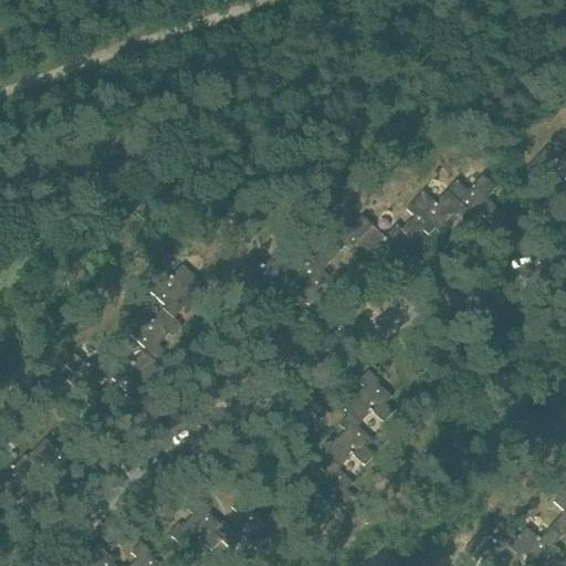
[(502,212),(486,199),(496,188),(482,175),(468,190),(456,180),(446,191),(459,202),(463,197),(469,201),(468,202),(492,223),(502,212)]
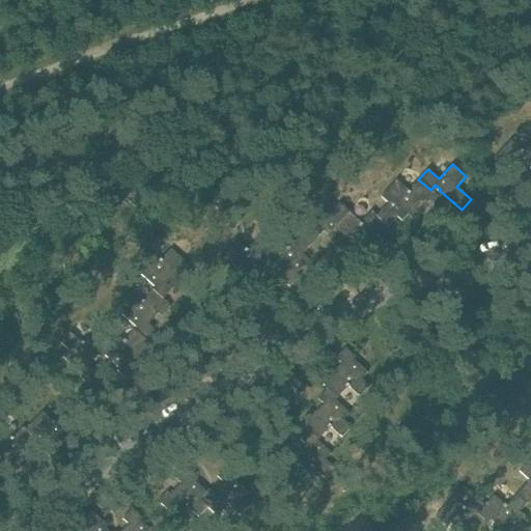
[(412,218),(420,208),(424,203),(427,206),(430,203),(425,198),(431,191),(430,190),(418,179),(409,190),(396,179),(381,196),(387,202),(376,215),(375,216),(388,227),(397,217),(401,221),(408,214),(412,218)]
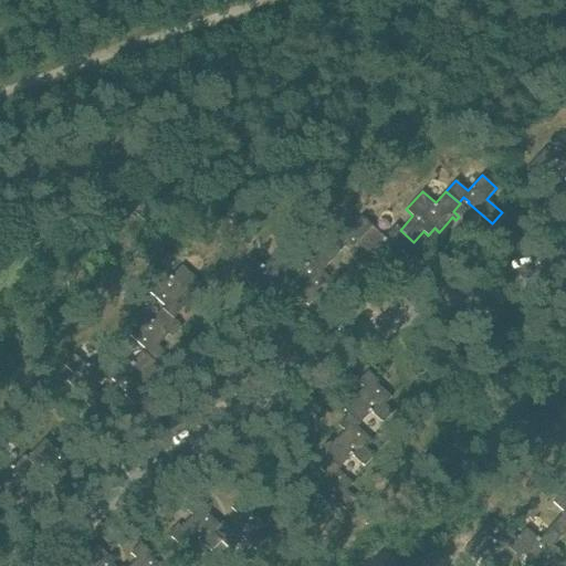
[(354,245),(371,226),(362,216),(350,228),(335,213),(322,228),(333,237),(318,252),(329,263),(341,250),(345,245),(350,250),(348,251),(356,259),(362,253),(354,245)]
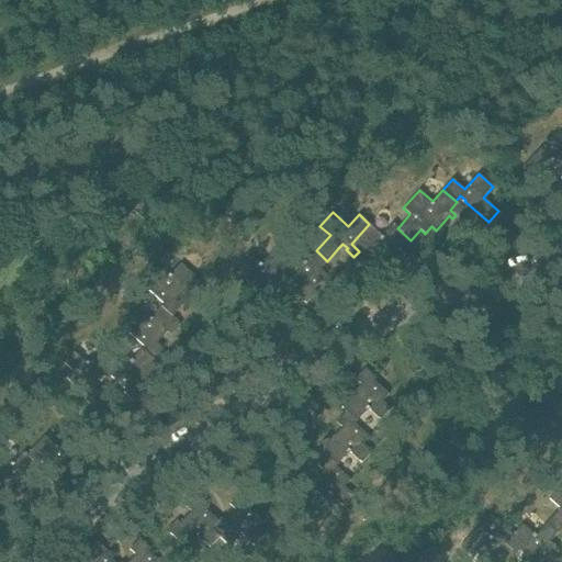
[(351,244),(359,251),(362,255),(366,251),(380,265),(384,260),(391,267),(395,262),(406,272),(418,259),(405,246),(411,240),(397,228),(398,227),(393,223),(382,235),(369,224),(351,244)]
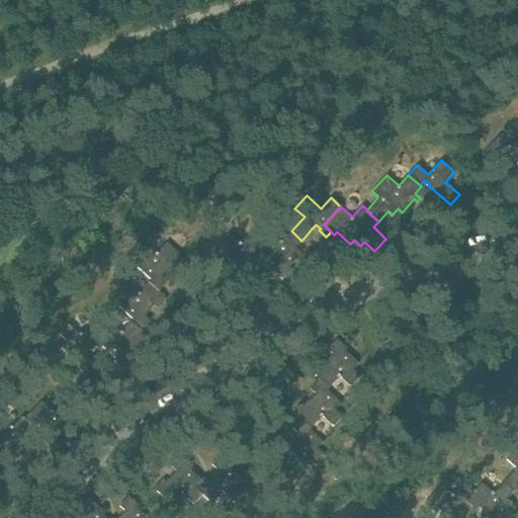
[(253,249),(260,256),(263,258),(266,255),(277,265),(272,270),(283,279),(291,269),(289,267),(301,253),(295,248),(301,241),(291,231),(281,242),(269,231),(260,241),(253,249)]
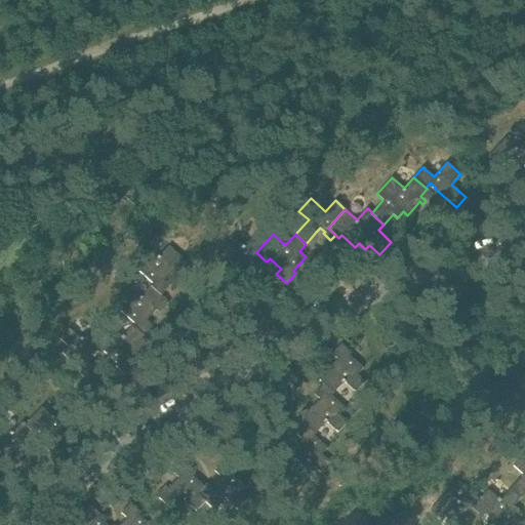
[(232,236),(214,254),(225,264),(228,260),(239,270),(234,276),(245,285),(254,275),(252,273),(264,259),(256,252),(264,244),(254,235),(244,246),(232,236)]
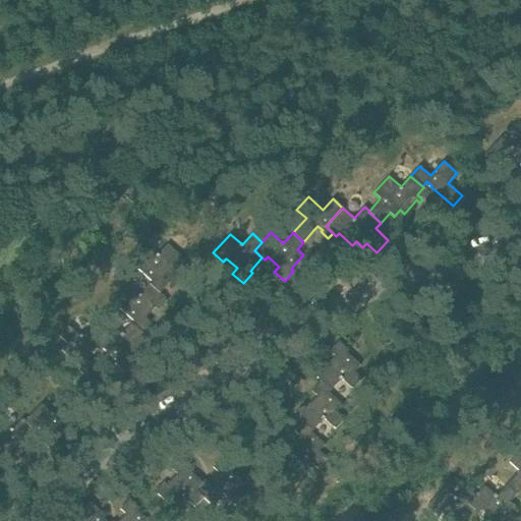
[(160,293),(161,293),(169,283),(164,279),(174,268),(177,271),(186,261),(168,243),(157,255),(146,245),(136,255),(143,263),(137,269),(152,282),(150,284),(160,293)]
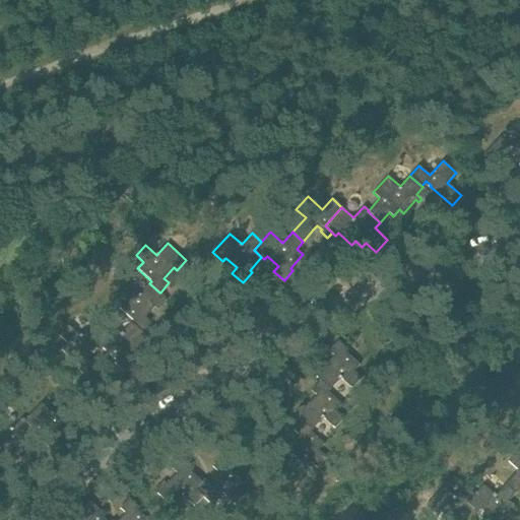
[(142,332),(151,322),(145,318),(155,307),(158,310),(168,300),(160,293),(159,293),(149,283),(139,295),(128,284),(118,295),(126,302),(120,308),(134,320),(131,323),(142,332)]
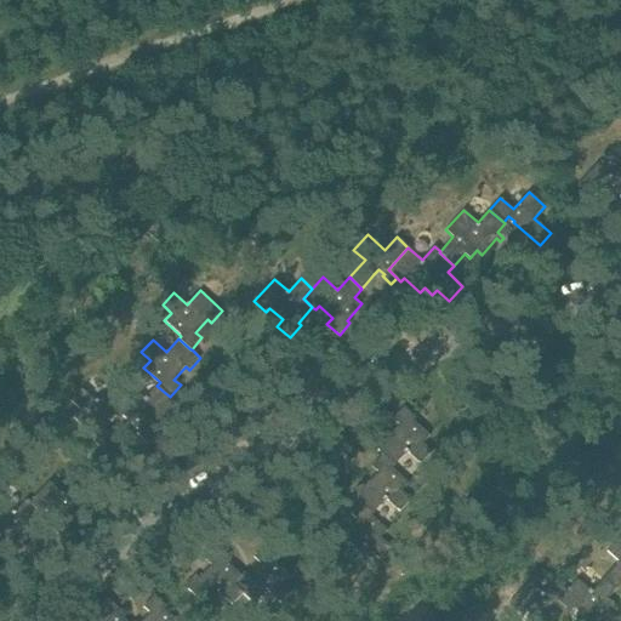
[(123,415),(123,416),(138,431),(136,433),(148,444),(159,432),(153,426),(165,414),(169,416),(180,405),(170,397),(157,386),(144,399),(131,387),(121,398),(120,399),(130,408),(123,415)]
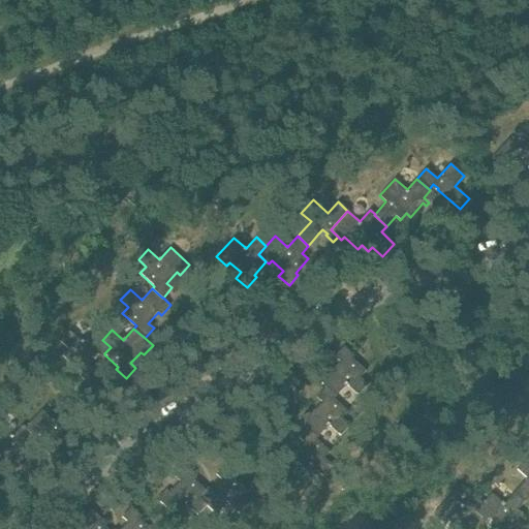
[(76,368),(74,371),(85,380),(94,370),(89,365),(99,353),(102,356),(104,354),(104,353),(111,347),(102,340),(103,339),(93,330),(82,342),(70,331),(61,341),(68,348),(63,355),(76,368)]
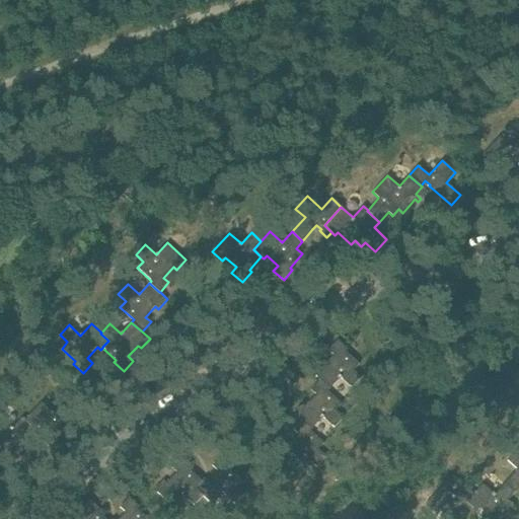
[(334,355),(324,365),(320,363),(311,372),(319,380),(329,389),(341,377),(352,388),(361,378),(354,370),(360,364),(346,352),(348,349),(338,340),(328,350),(334,355)]
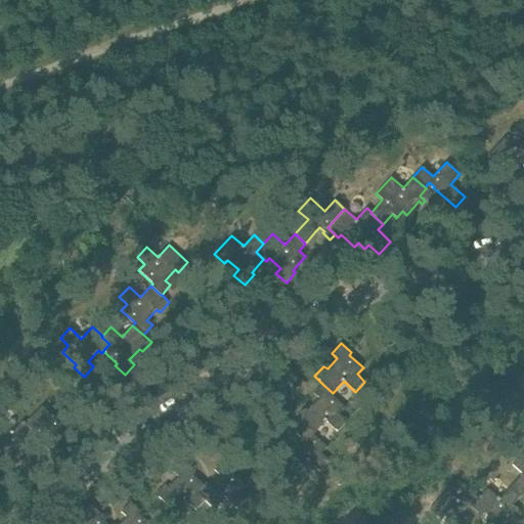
[(332,395),(333,393),(322,384),(314,393),(319,398),(309,409),(306,406),(297,417),(305,424),(315,433),(326,421),(338,432),(347,422),(339,415),(345,407),(332,395)]
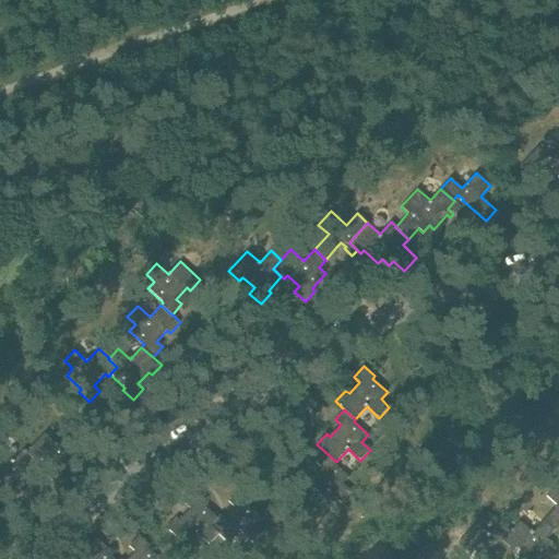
[(334,464),(336,462),(325,452),(316,462),(321,467),(310,479),(307,476),(297,486),(317,504),(329,491),(341,503),(352,492),(343,485),(349,477),(334,464)]
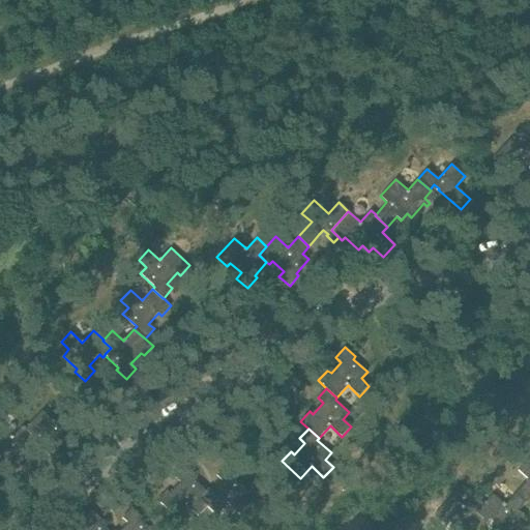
[(511,493),(522,502),(529,493),(529,458),(528,455),(516,469),(525,478),(511,493)]
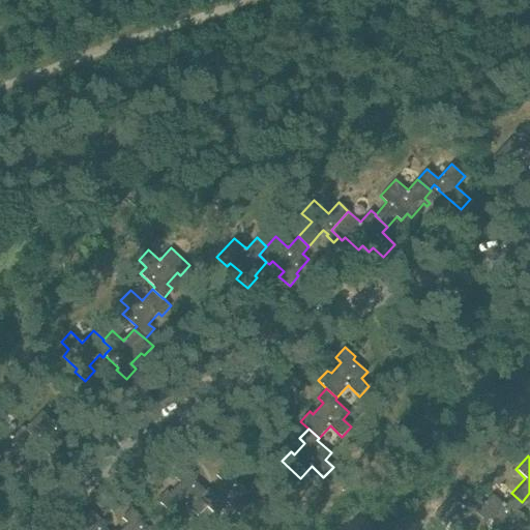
[(209,489),(206,491),(199,498),(207,506),(217,516),(229,504),(240,514),(249,504),(242,497),(248,491),(234,477),(237,475),(227,465),(216,475),(223,480),(212,492),(209,489)]
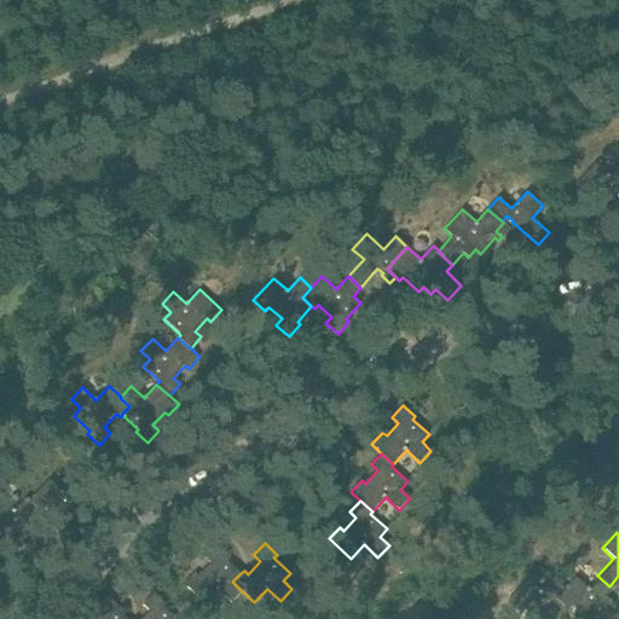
[(232,602),(242,591),(232,582),(241,573),(225,559),(227,556),(217,544),(204,556),(210,562),(198,576),(195,572),(184,584),(206,605),(219,590),(232,602)]
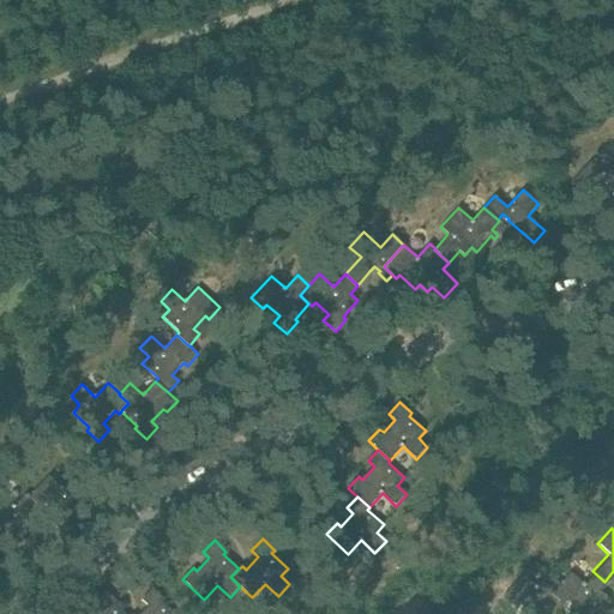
[(597,590),(605,582),(593,571),(582,584),(567,571),(557,583),(547,593),(555,601),(560,605),(564,600),(576,612),(572,613),(590,613),(606,597),(597,590)]
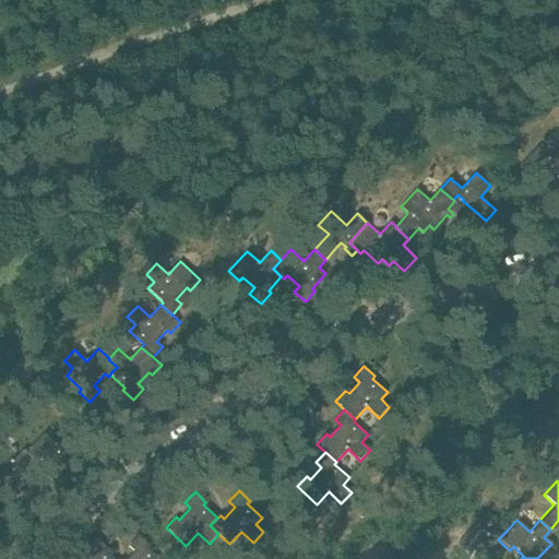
[(498,539),(507,531),(496,521),(485,534),(472,522),(454,542),(465,552),(468,548),(480,558),(479,558),(495,558),(506,547),(498,539)]
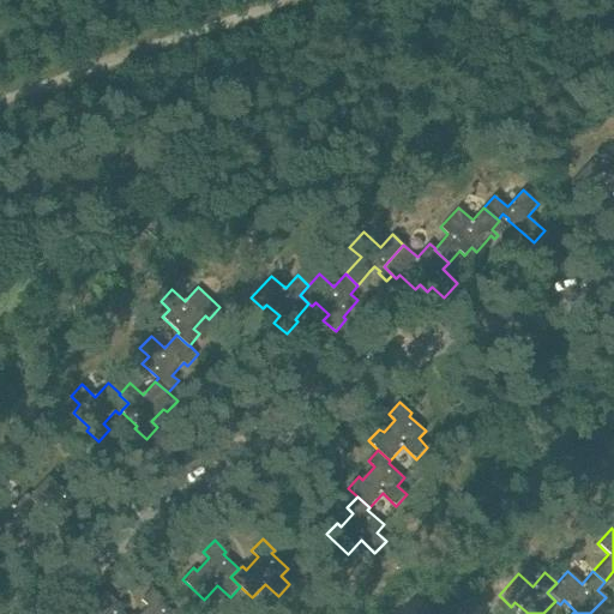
[(175,613),(163,602),(166,599),(154,588),(142,600),(149,606),(140,613),(175,613)]
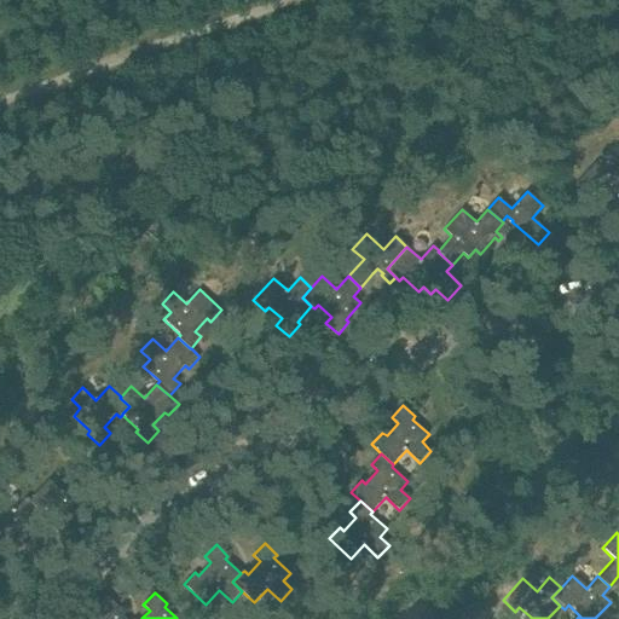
[(126,618),(115,609),(119,606),(105,595),(94,607),(100,613),(94,618),(126,618)]
